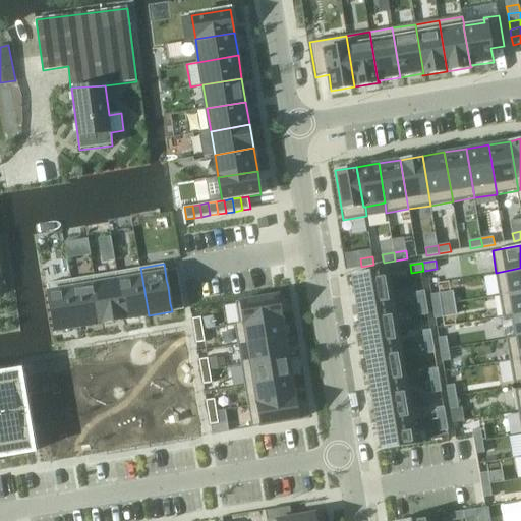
[(140,268),(117,272),(125,319),(149,315),(140,268)]
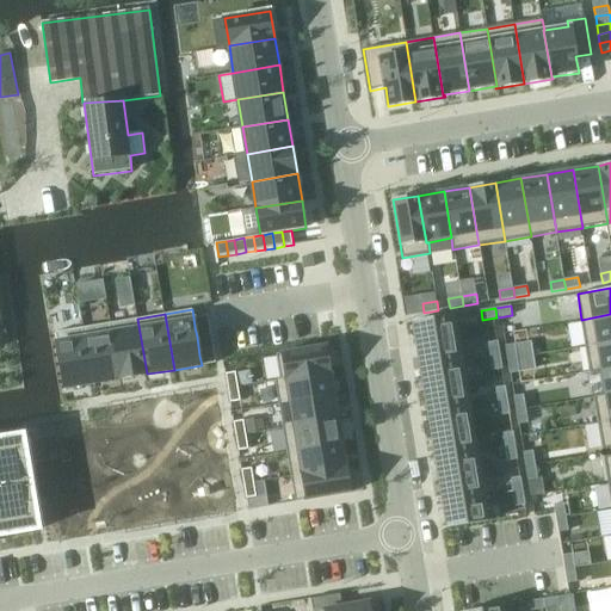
[(610,314),(581,320),(586,346),(610,341),(610,314)]
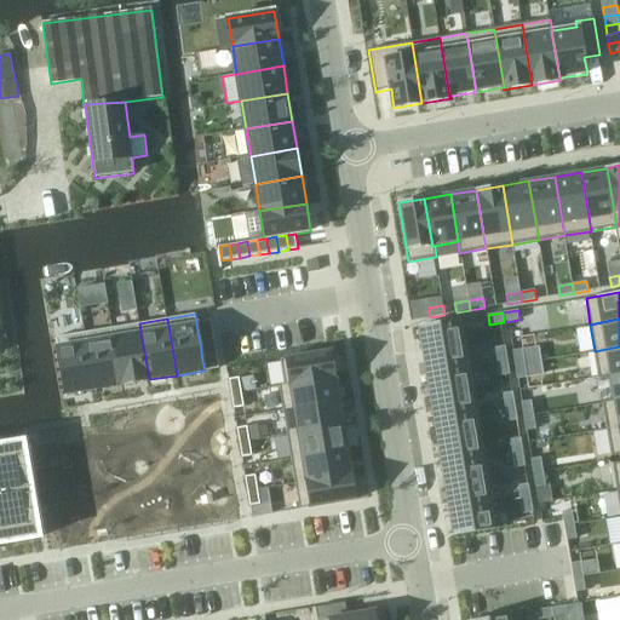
[(211,320),(196,322),(197,332),(213,329),(211,320)]
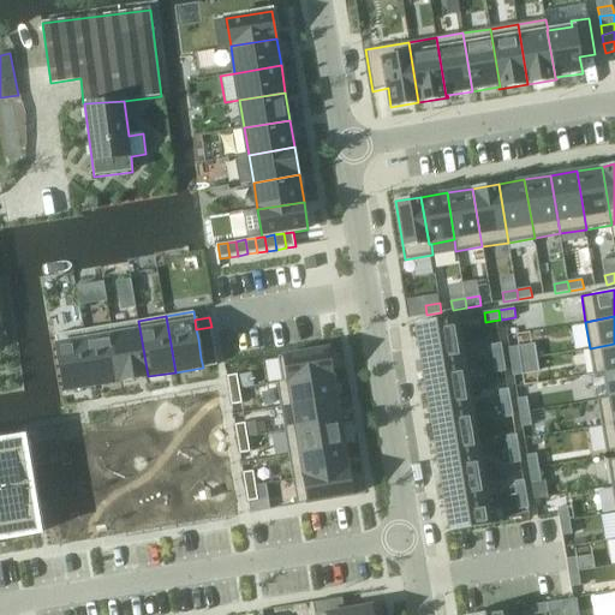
[(458,317),(416,323),(419,347),(461,340),(458,317)]
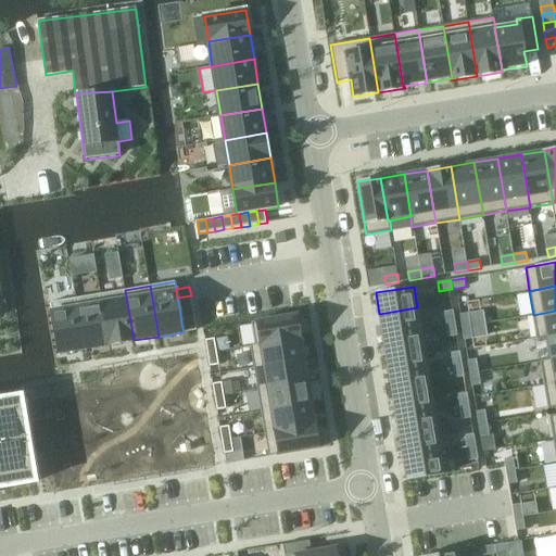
[(125,290),(100,294),(109,344),(134,340),(125,290)]
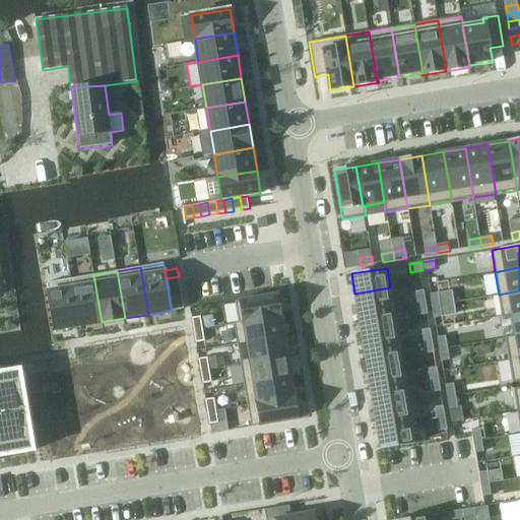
[(93,275),(71,279),(78,326),(102,322),(93,275)]
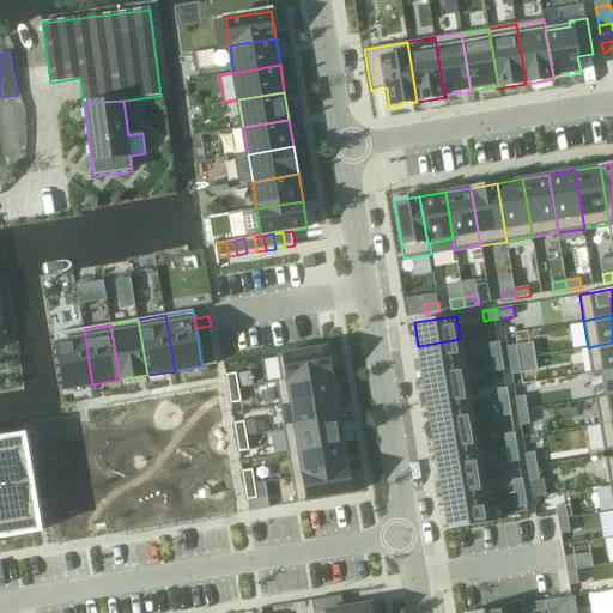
[(211,326),(195,328),(198,338),(212,335),(211,326)]
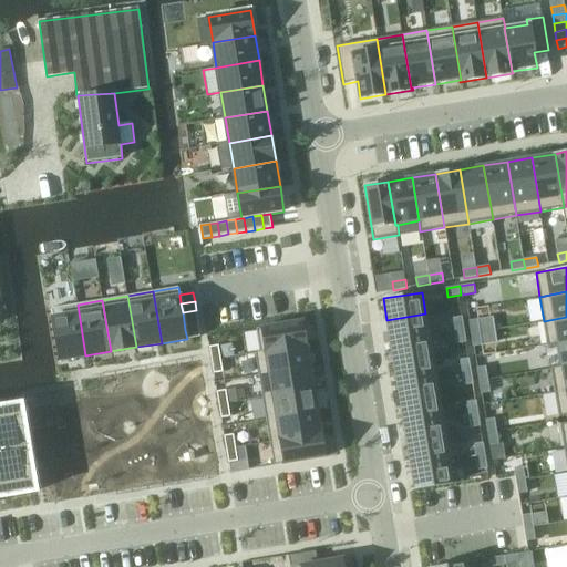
[(78,305),(52,308),(60,360),(85,356),(78,305)]
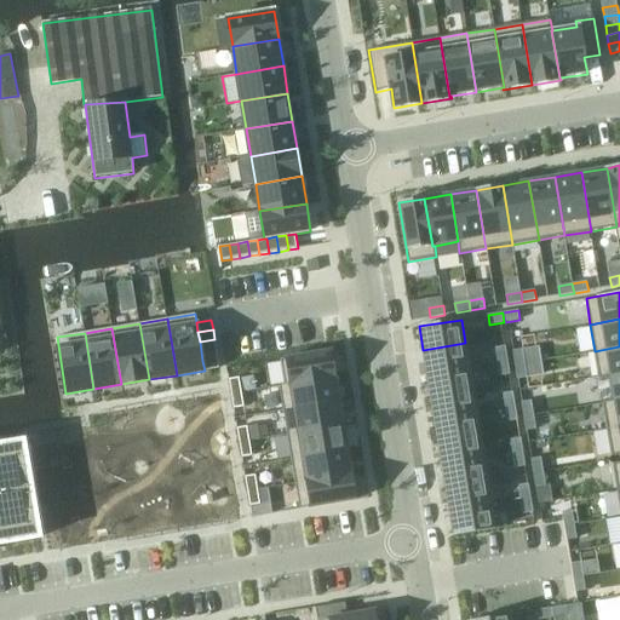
[(214,339),(200,342),(201,351),(216,349),(214,339)]
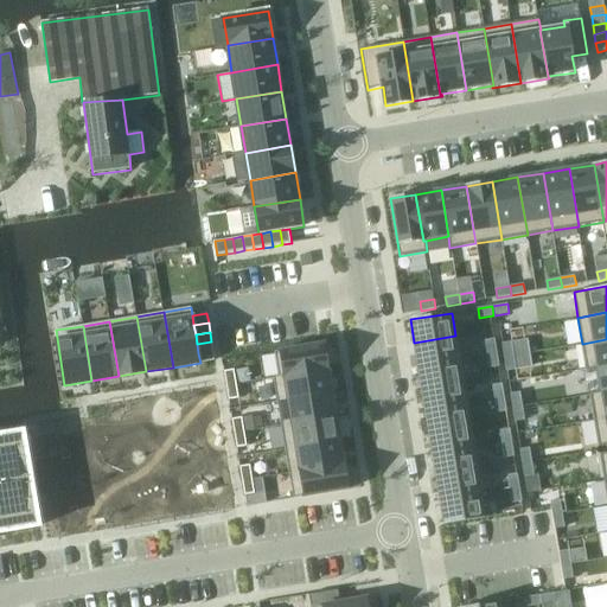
[(455,336),(414,343),(417,365),(459,358),(455,336)]
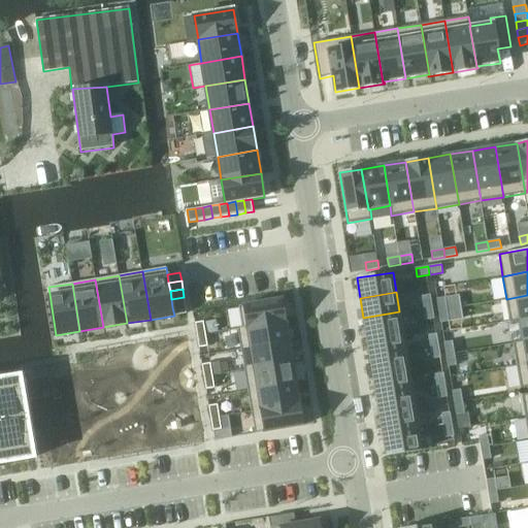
[(430,295),(422,296),(424,308),(432,306),(430,295)]
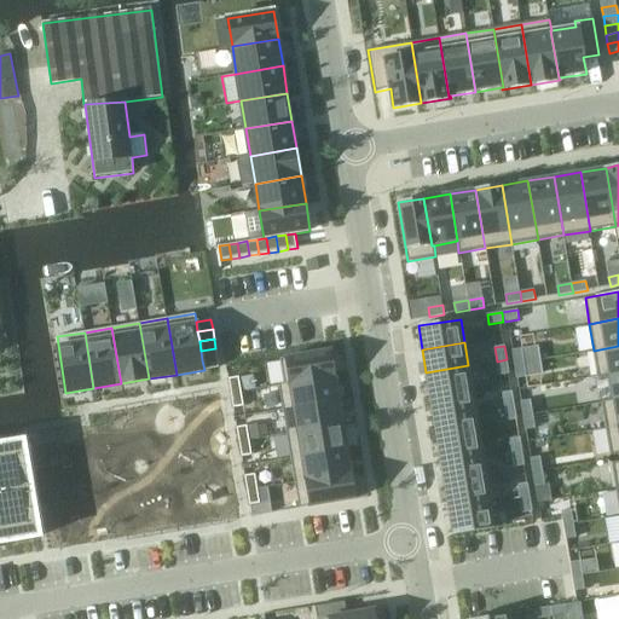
[(618,346),(594,351),(599,379),(609,376),(609,375),(618,372),(618,346)]
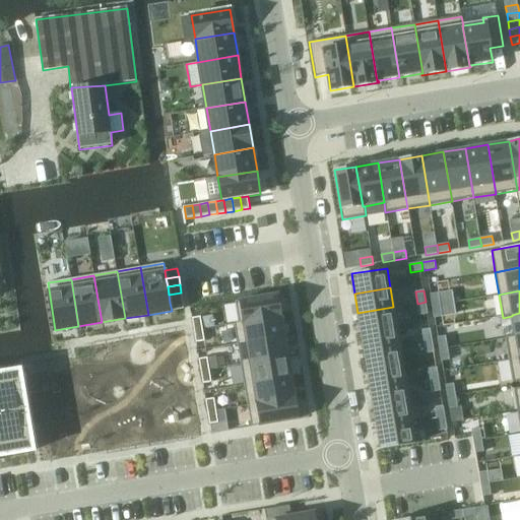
[(181,293),(169,295),(170,303),(183,301),(181,293)]
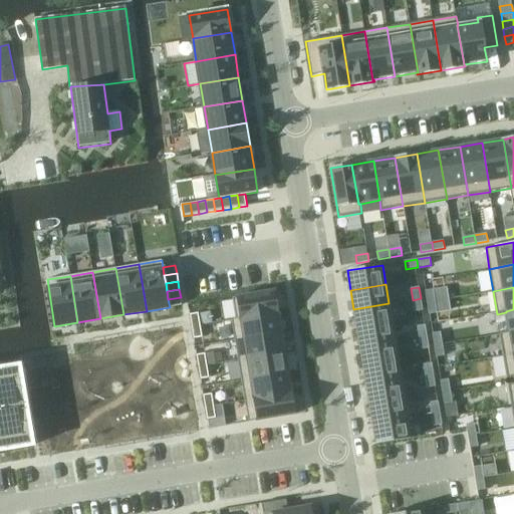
[(434,289),(426,290),(427,302),(436,301),(434,289)]
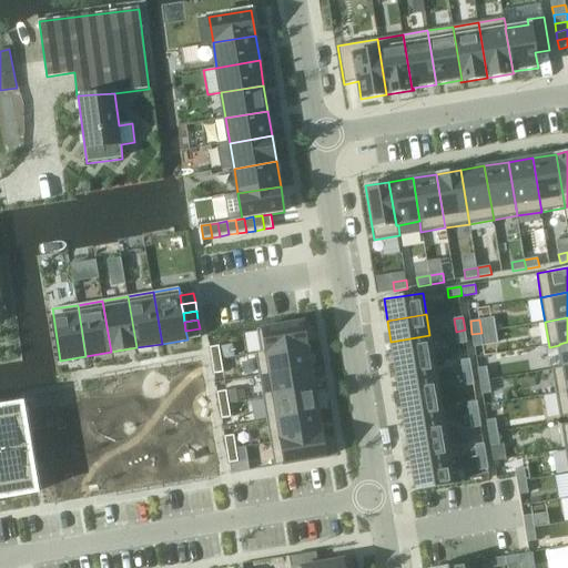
[(303,322),(257,330),(261,352),(307,344),(303,322)]
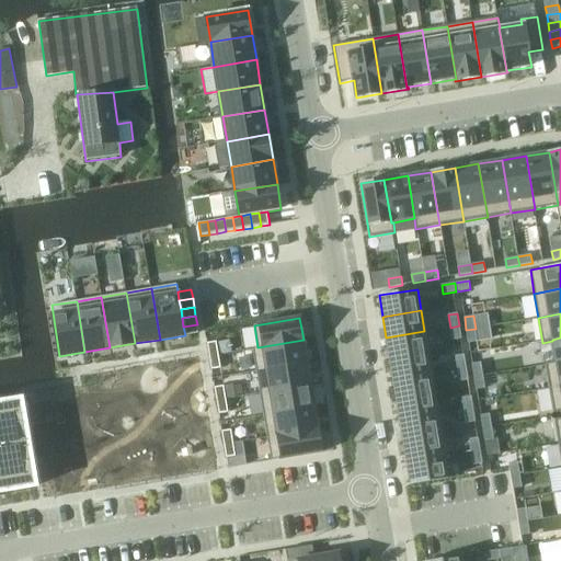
[(197,324),(183,327),(185,335),(198,333),(197,324)]
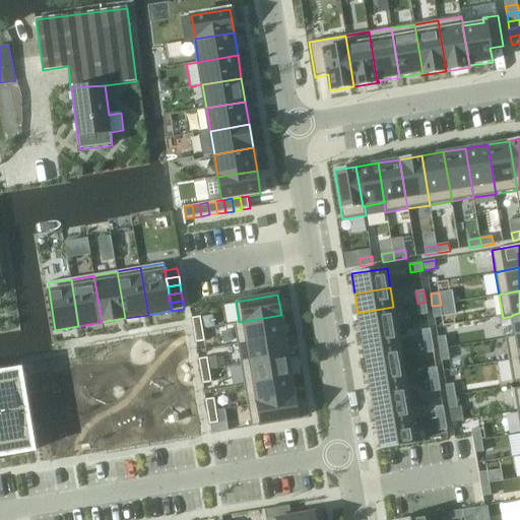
[(426,302),(417,304),(419,315),(428,314),(426,302)]
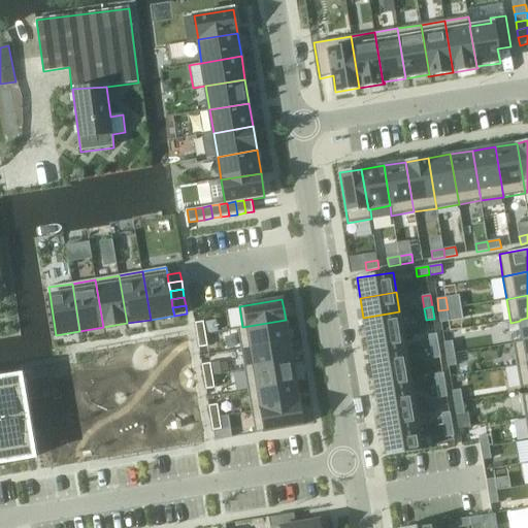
[(448,309),(438,310),(440,323),(450,321),(448,309)]
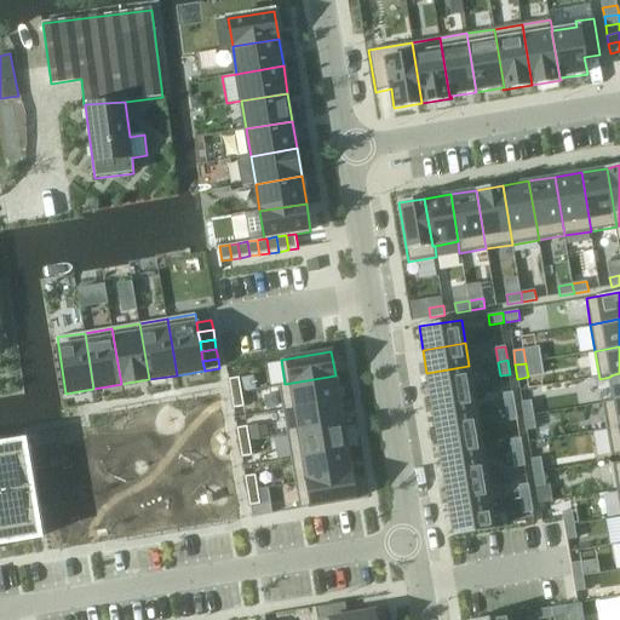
[(469,366),(426,373),(430,396),(474,389),(469,366)]
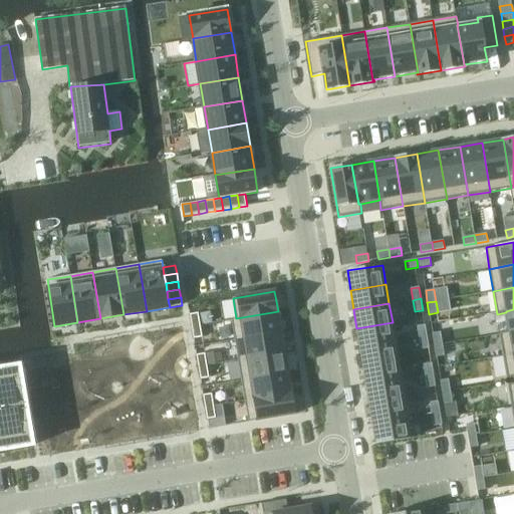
[(236,318),(232,319),(235,339),(281,332),(278,311),(236,318)]
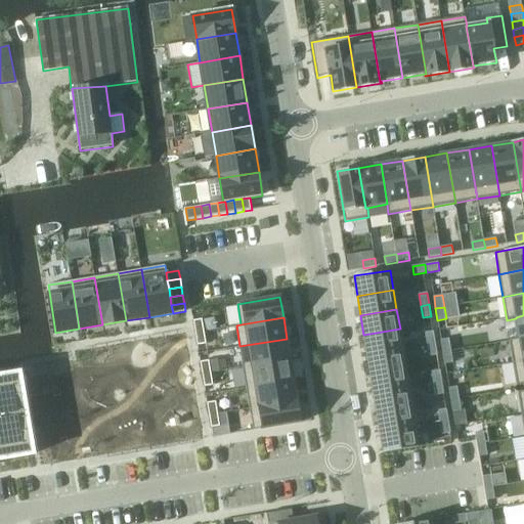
[(202,319),(193,320),(195,333),(204,332),(202,319)]
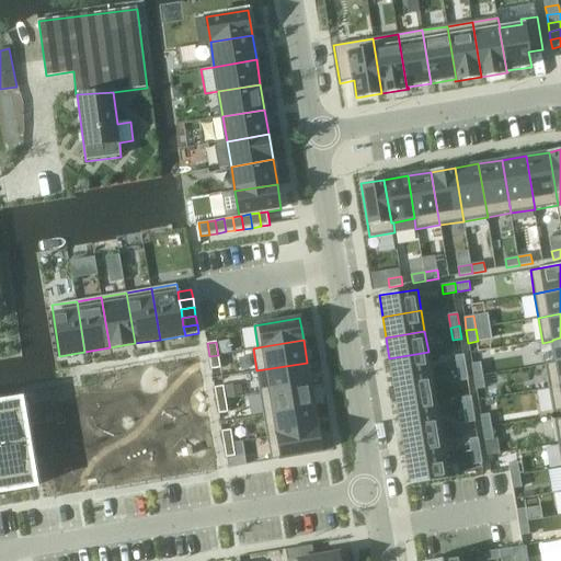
[(428,352),(389,358),(393,379),(432,373),(428,352)]
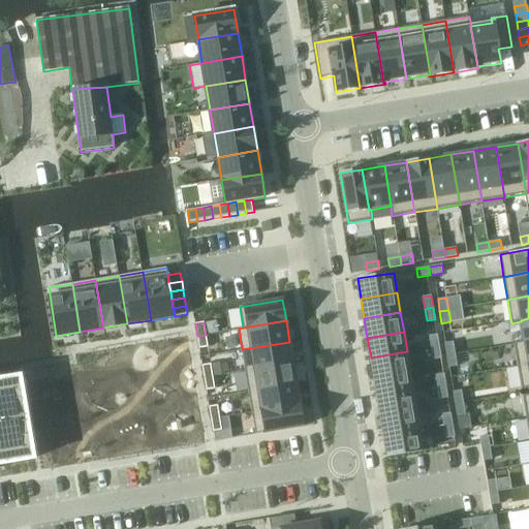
[(437,334),(429,336),(431,347),(439,346),(437,334)]
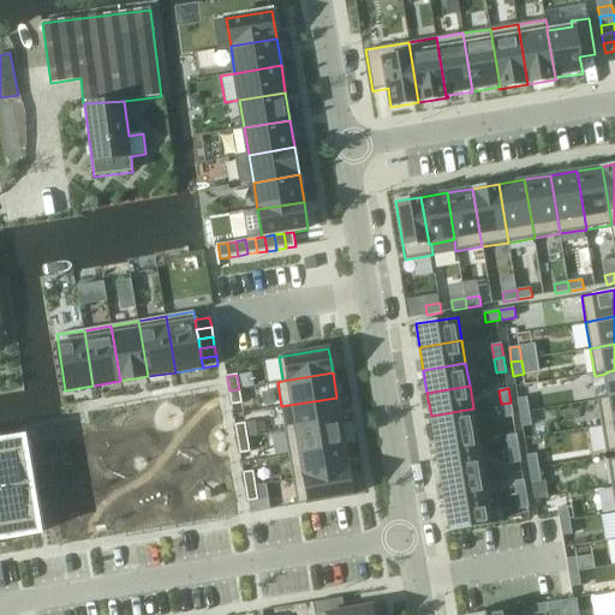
[(239,389),(230,390),(232,405),(242,404),(239,389)]
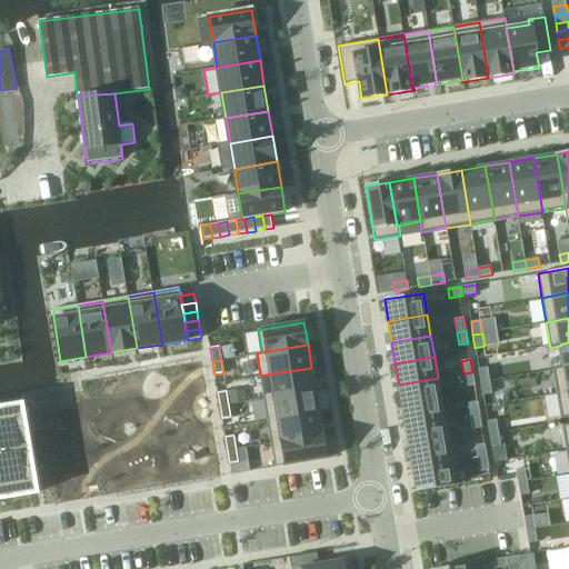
[(563,367),(553,369),(558,395),(568,392),(568,367),(563,369),(563,367)]
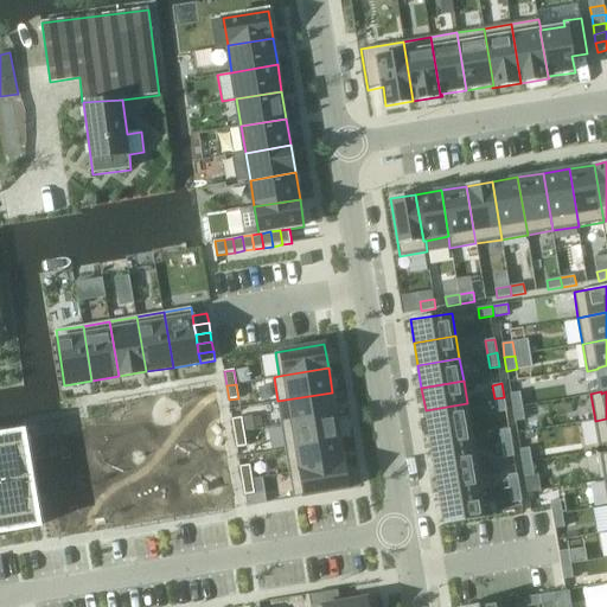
[(332,393),(278,401),(281,426),(337,416),(332,393)]
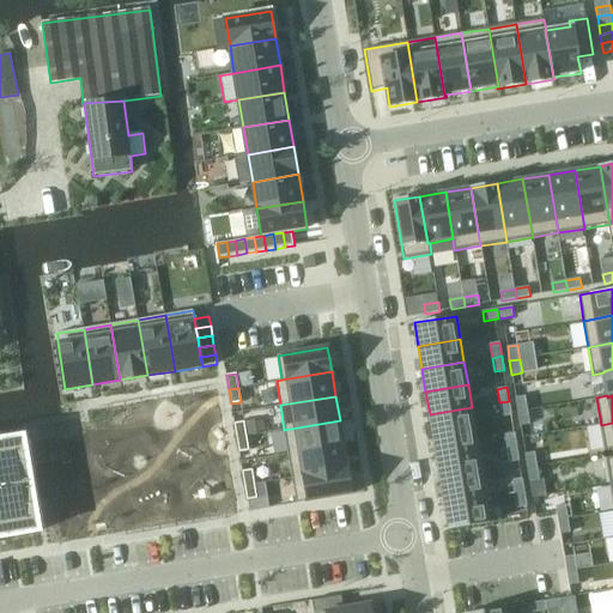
[(526,396),(516,398),(519,412),(528,410),(526,396)]
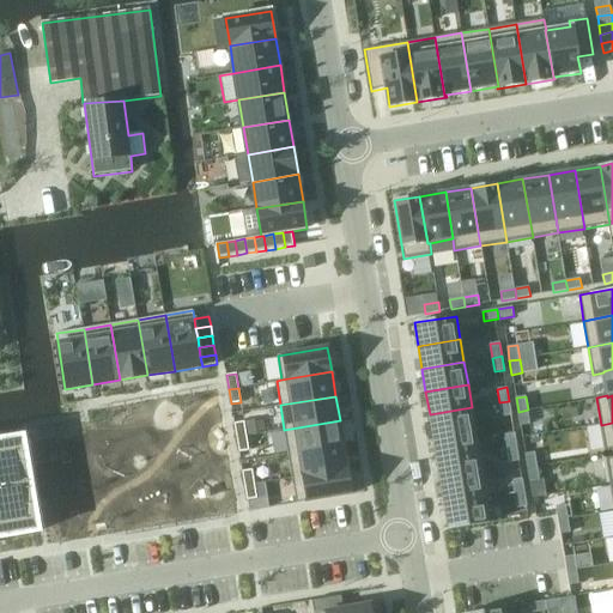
[(509,401),(499,402),(502,417),(511,416),(509,401)]
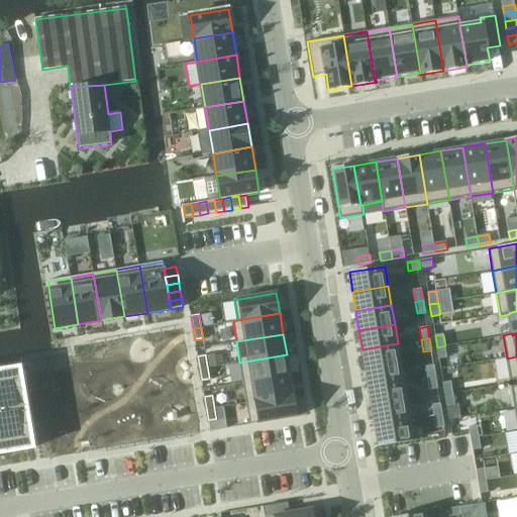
[(398,343),(363,349),(366,369),(401,363),(398,343)]
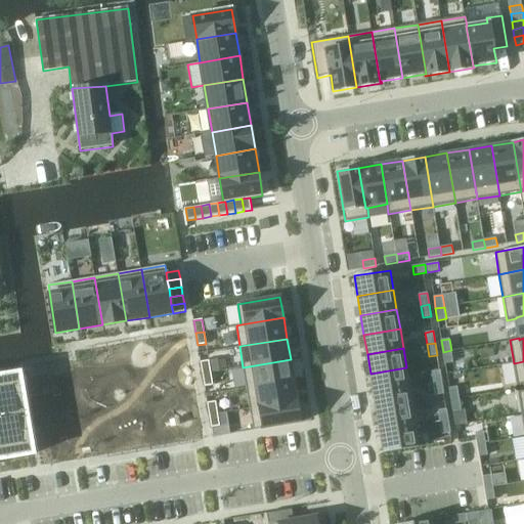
[(451,350),(443,352),(445,364),(453,362),(451,350)]
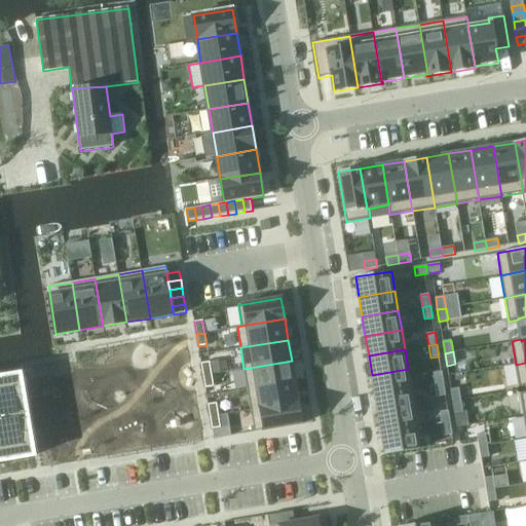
[(143,395),(191,384),(186,360),(137,371),(143,395)]
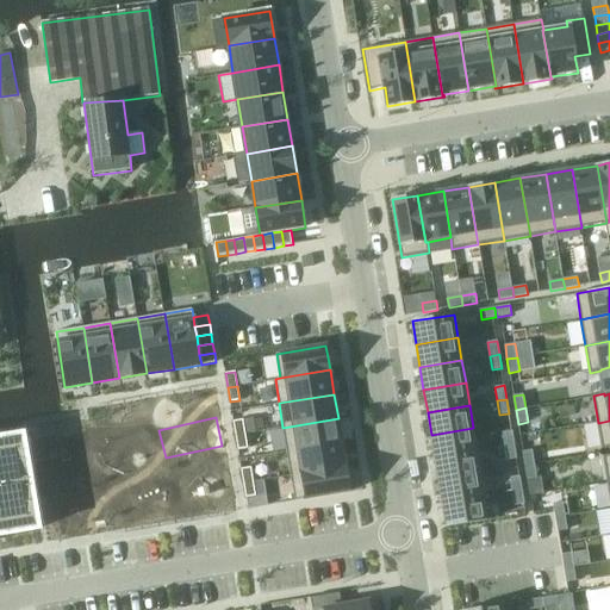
[(338,418),(282,428),(287,452),(342,443),(338,418)]
